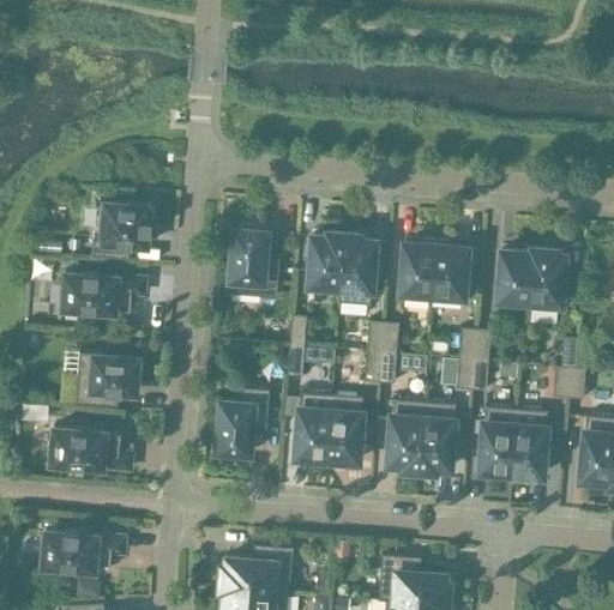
[(97,240),(92,240),(91,257),(128,260),(130,245),(133,245),(148,246),(149,231),(151,233),(152,219),(150,219),(151,205),(101,201),(97,240)]
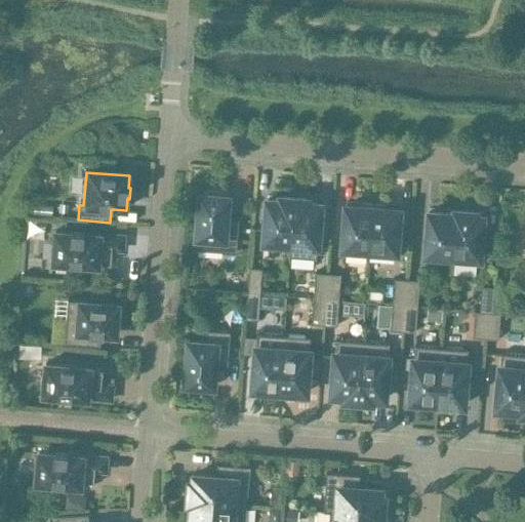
[(237,254),(239,229),(226,228),(229,199),(223,198),(223,195),(207,193),(206,197),(201,196),(196,251),(237,254)]
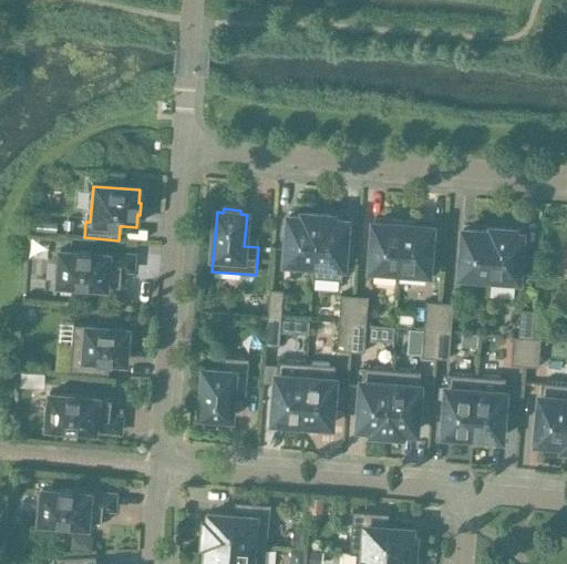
[(313,279),(318,216),(303,215),(303,218),(289,217),(286,264),(313,266),(312,279),(313,279)]
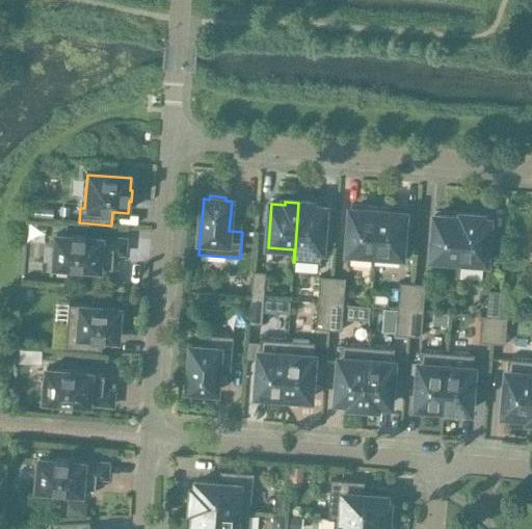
[(313,204),(298,203),(294,262),(321,264),(325,208),(312,207),(313,204)]
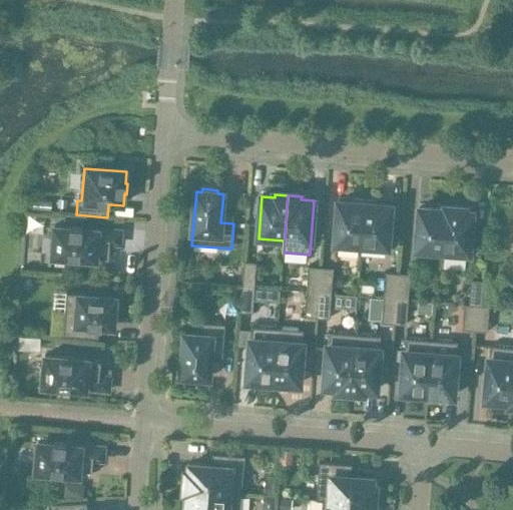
[(361,252),(365,201),(352,200),(351,203),(339,202),(335,250),(361,252)]
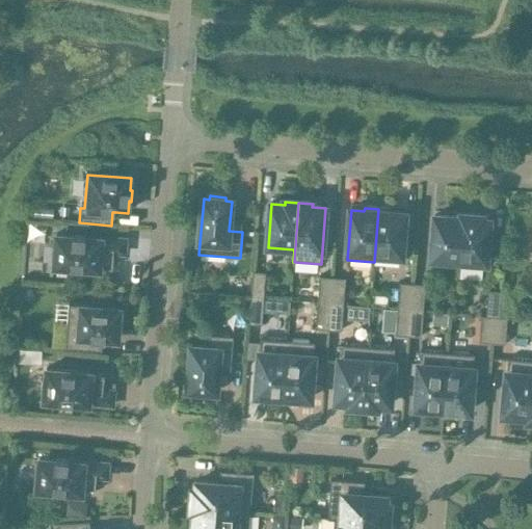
[(405,214),(392,213),(393,210),(378,209),(374,262),(401,264),(405,214)]
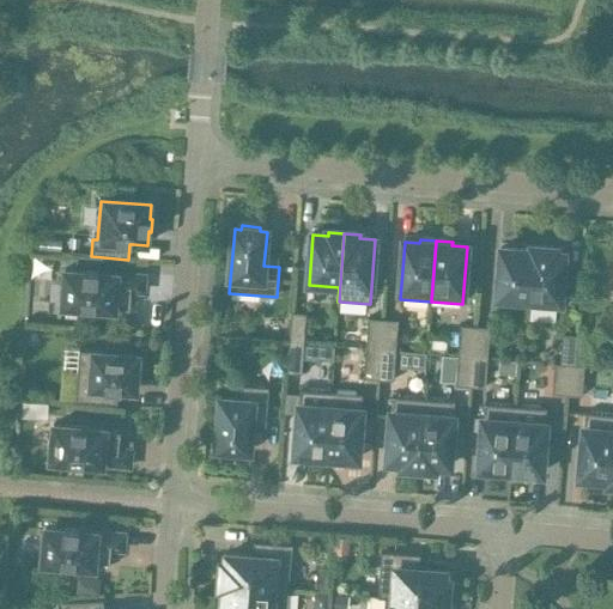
[(62,243),(40,242),(40,254),(61,255),(62,243)]
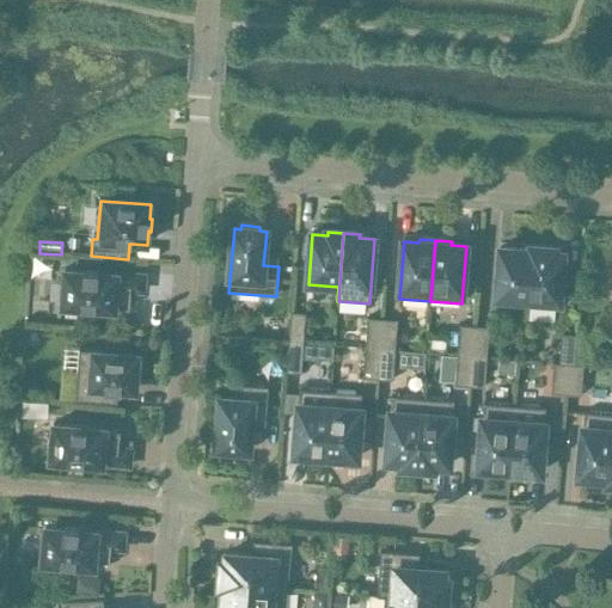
[(527,308),(532,247),(531,247),(531,251),(501,249),(496,306),(527,308)]
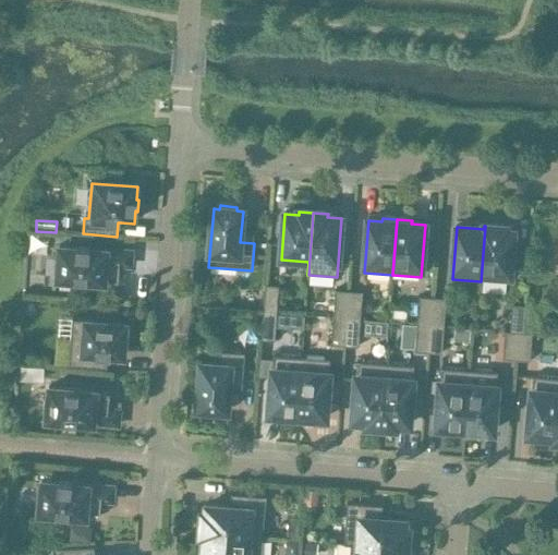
[(507,228),(485,226),(481,281),(509,284),(513,231),(506,231),(507,228)]
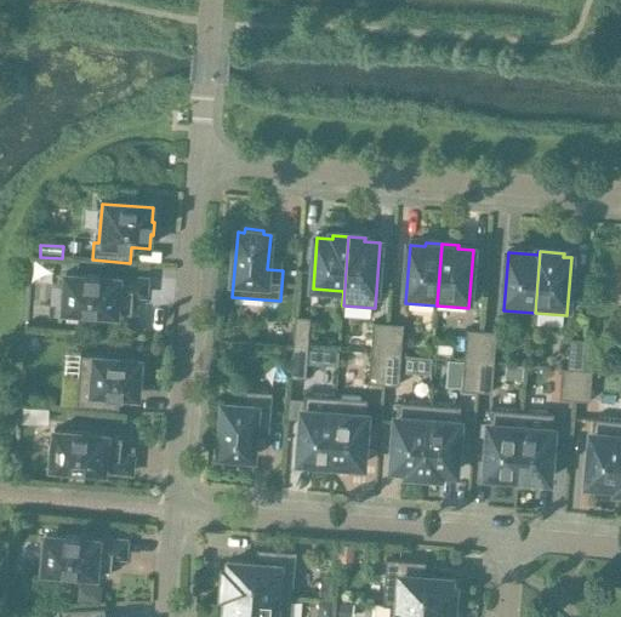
[(67,275),(63,312),(117,315),(117,314),(132,315),(134,297),(146,298),(147,281),(101,278),(101,275),(85,274),(85,276),(67,275)]
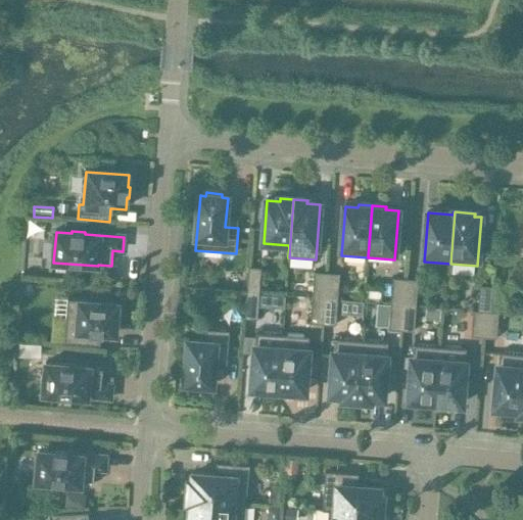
[(262,269),(248,268),(247,294),(259,295),(262,269)]
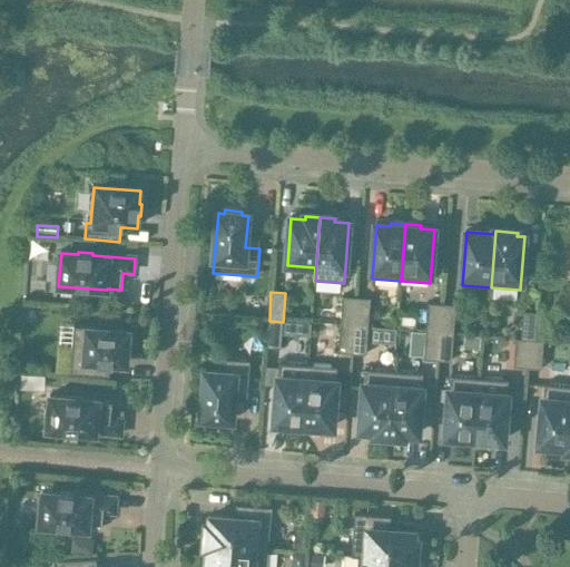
[(354,328),(356,299),(343,297),(341,326),(354,328)]
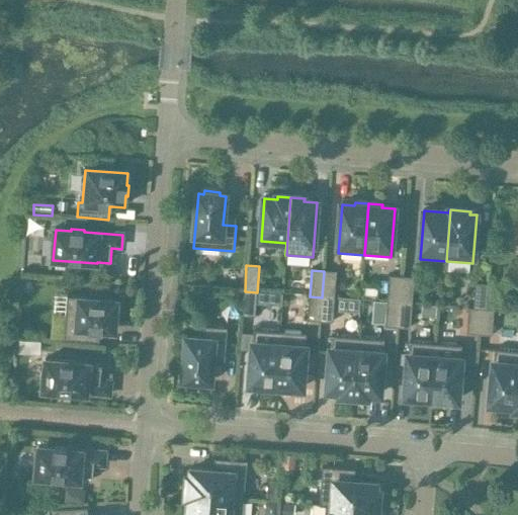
[(337,272),(324,271),(322,297),(335,298),(337,272)]
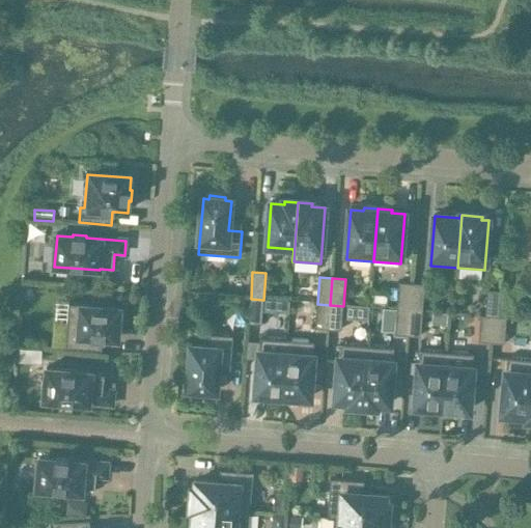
[(410,311),(412,285),(398,284),(397,310),(410,311)]
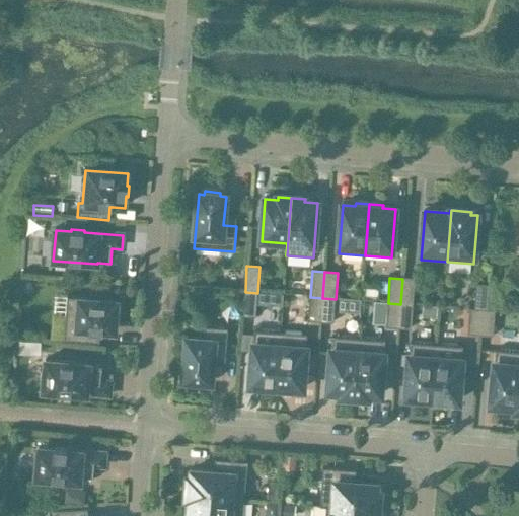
[(416,280),(402,279),(400,304),(414,305),(416,280)]
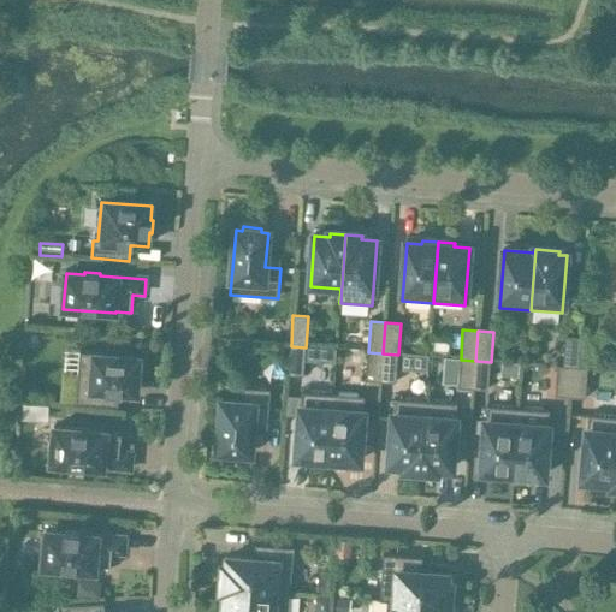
[(566,338),(563,368),(573,369),(578,369),(580,339),(566,338)]
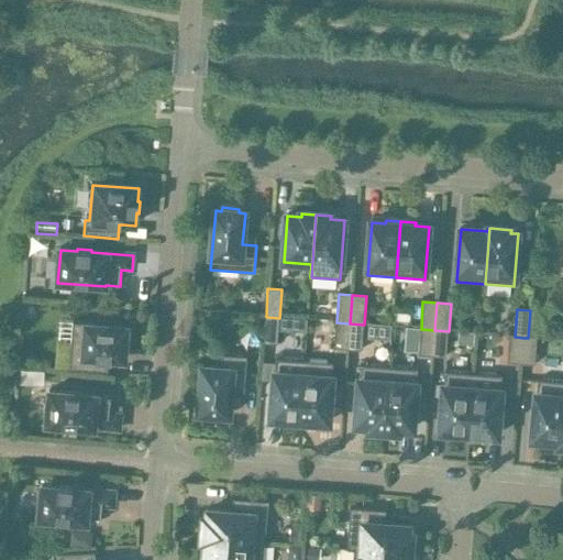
[(277,346),(279,318),(266,317),(264,344),(277,346)]
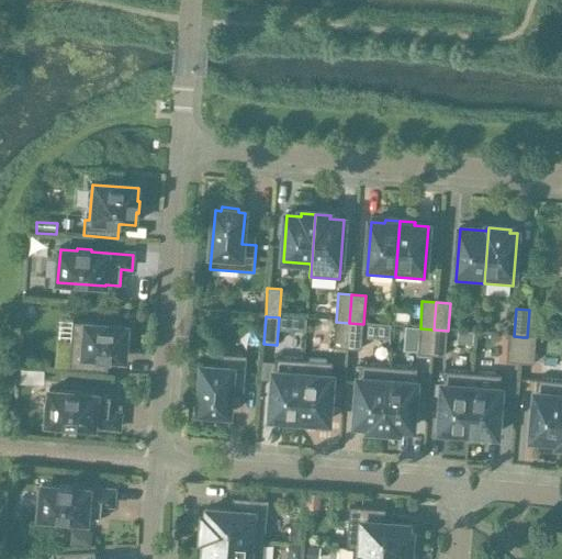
[(347,350),(349,323),(336,322),(334,349),(347,350)]
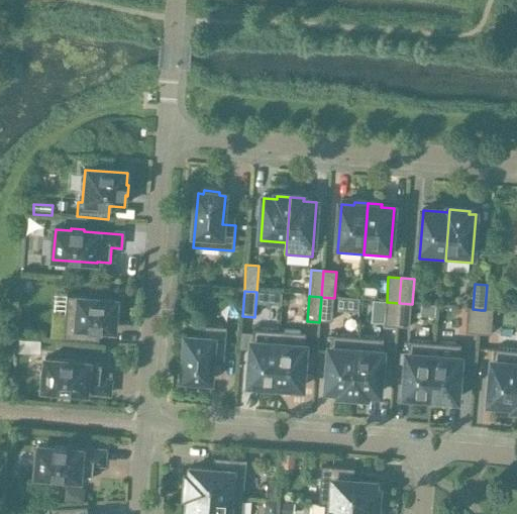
[(99,343),(100,330),(102,330),(115,331),(116,319),(119,319),(120,304),(117,304),(117,301),(67,297),(64,340),(99,343)]
